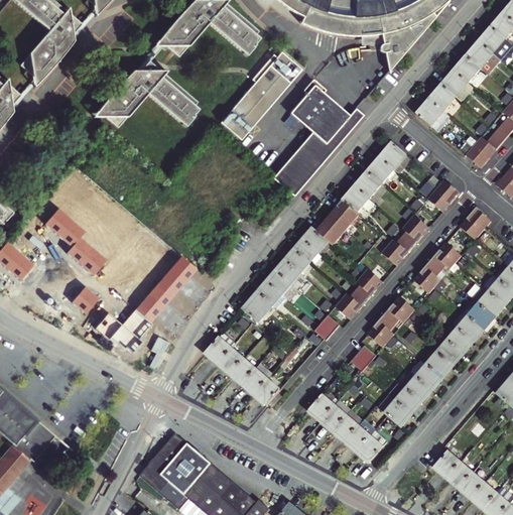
[(4,0),(0,5),(0,10),(7,16),(20,0),(4,0)]
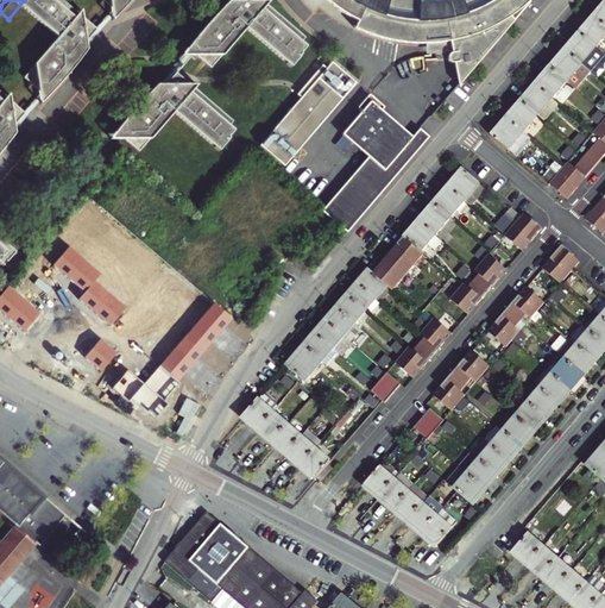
[(24,0),(8,19),(42,49),(10,87),(26,102),(73,49),(64,42),(71,33),(32,0),(24,0)]
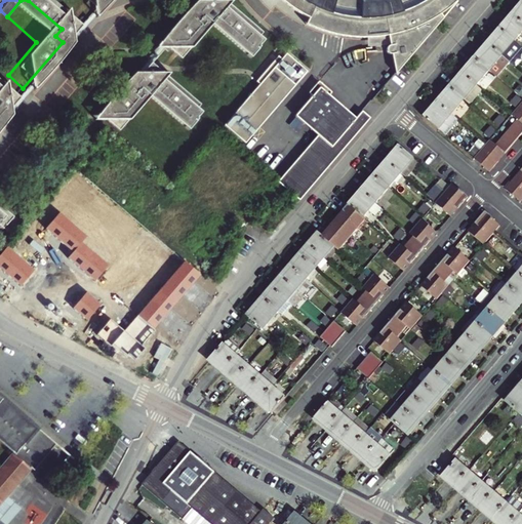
[(72,0),(61,14),(75,28),(97,0),(72,0)]
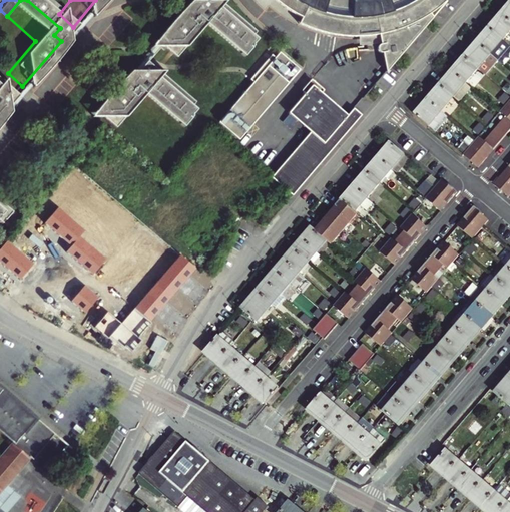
[(161,45),(199,1),(198,0),(195,0),(159,43),(161,45)]
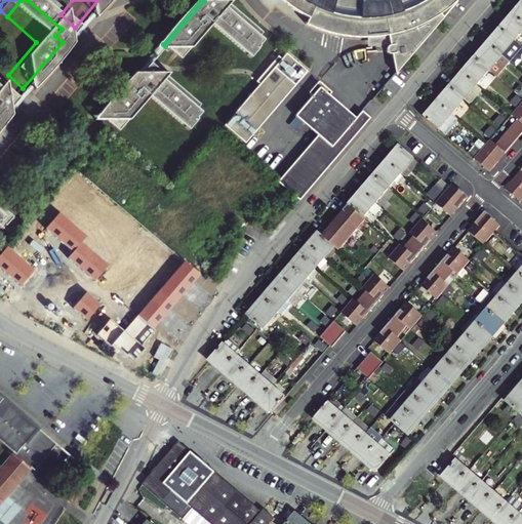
[(209,0),(207,3),(204,1),(165,46),(179,57),(209,24),(248,57),(258,46),(257,45),(261,41),(214,0),(209,0)]
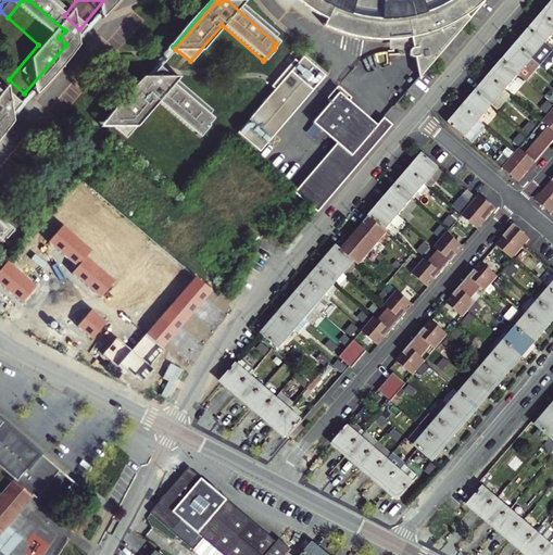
[(424,63),(477,0),(413,0),(407,1),(397,2),(396,0),(304,0),(319,11),(326,15),(334,20),(331,25),(350,33),(362,36),(377,39),(397,40),(419,39),(420,49),(418,50),(417,52),(417,54),(418,57),(420,59),(423,59),(424,63)]
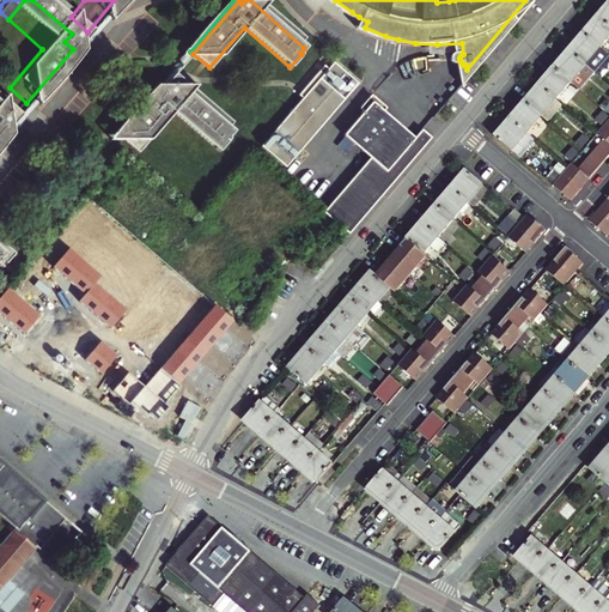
[(525,0),(467,70),(470,88),(527,22),(524,18),(531,12),(530,11),(541,0),(525,0)]
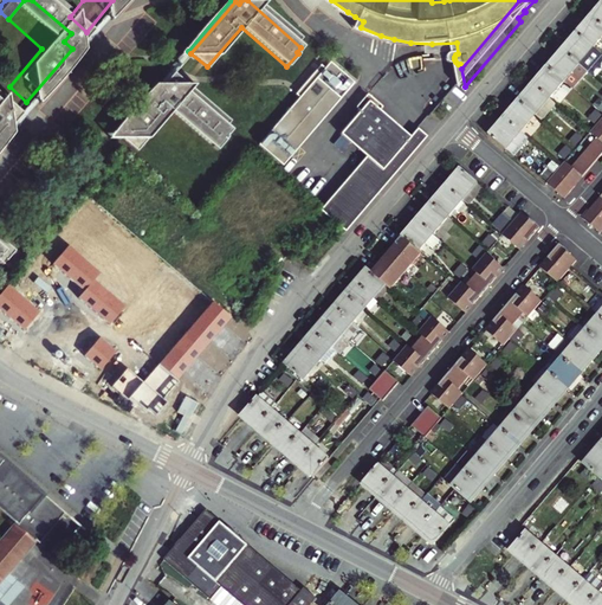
[(600,0),(588,14),(601,26),(601,0),(600,0)]
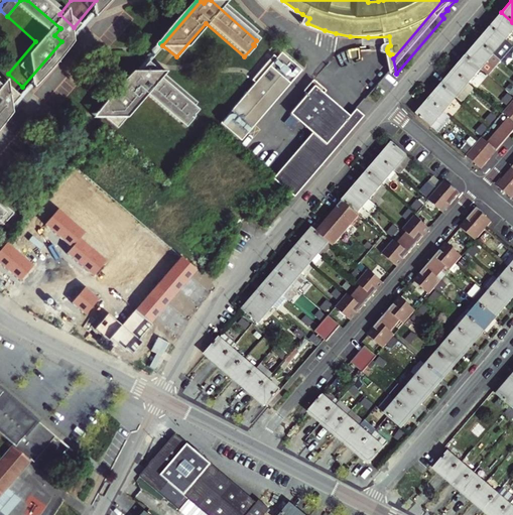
[(512,26),(512,22),(501,12),(489,26),(503,38),(512,26)]
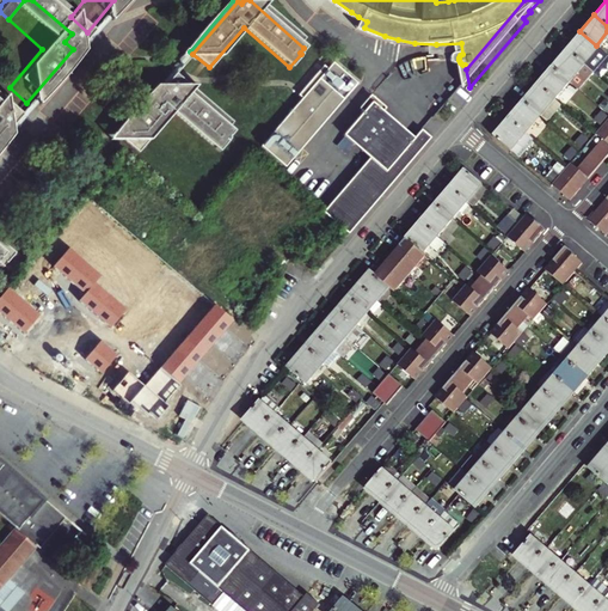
[(596,46),(579,31),(564,50),(581,65),(596,46)]
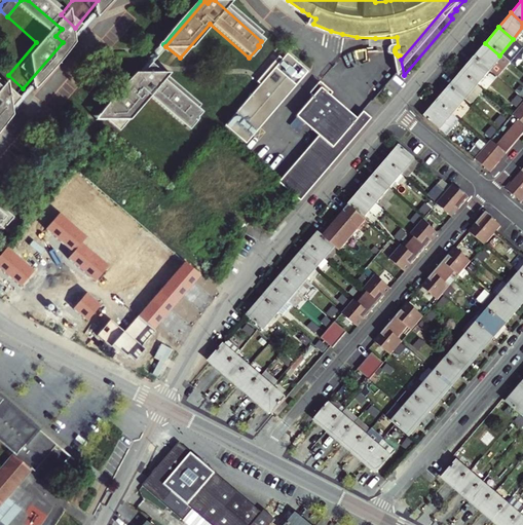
[(499,55),(485,43),(473,57),(488,69),(499,55)]
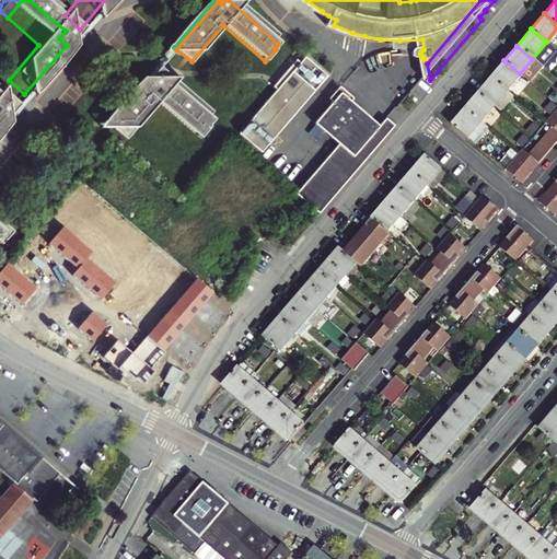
[(274,90),(235,135),(257,153),(325,77),(303,57),(288,74),(286,73),(285,72),(282,73),(280,76),(270,86),(274,90)]
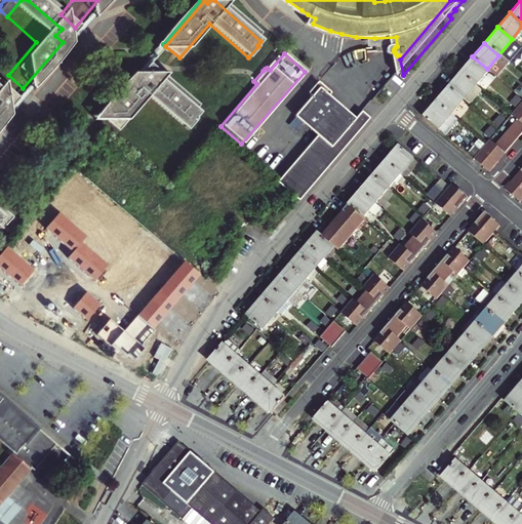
[(492,73),(504,59),(498,55),(487,69),(492,73)]
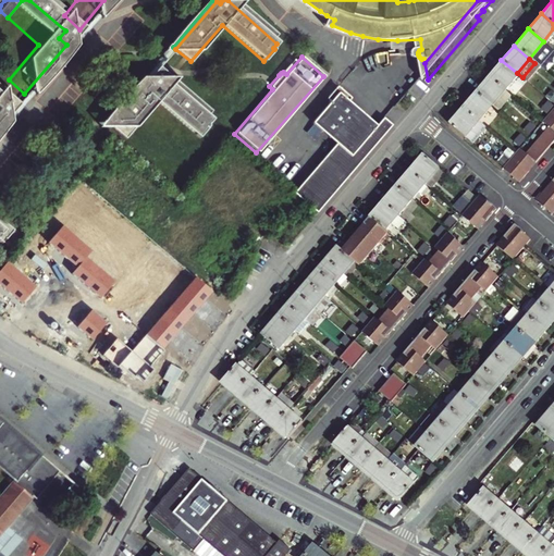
[(503,89),(517,73),(501,60),(487,76),(503,89)]
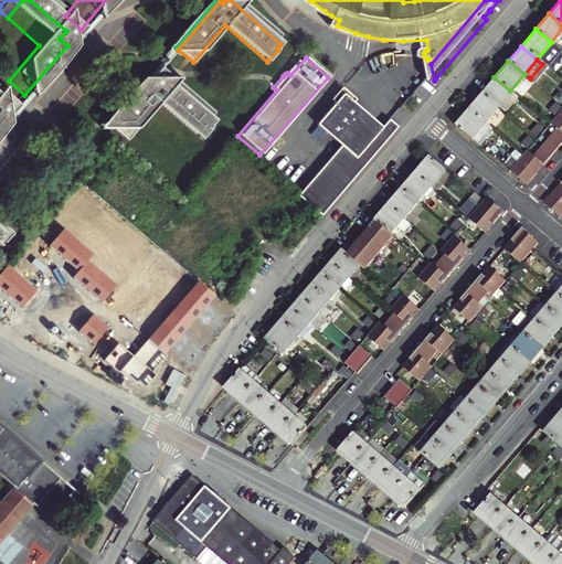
[(165,71),(162,73),(211,115),(213,113),(165,71)]
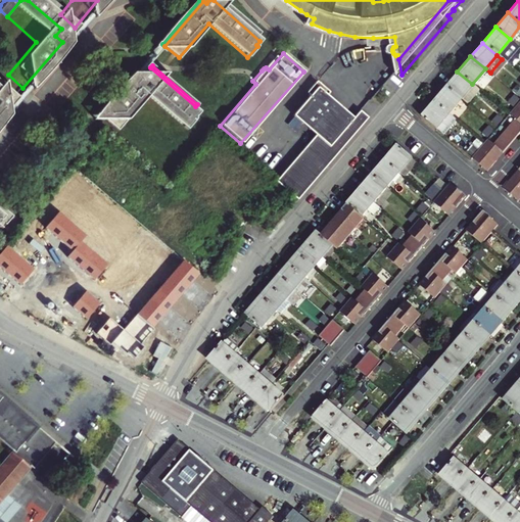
[(142,80),(192,122),(195,117),(194,116),(198,111),(194,107),(195,106),(150,67),(145,75),(140,70),(101,116),(106,122),(142,80)]
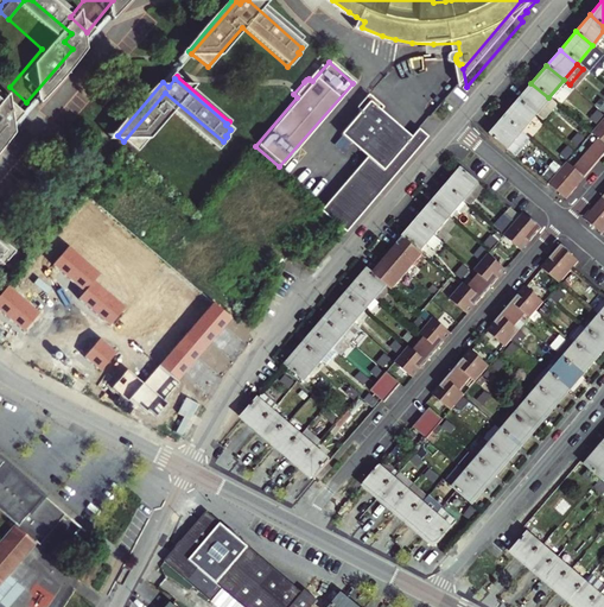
[(548,97),(531,83),(516,100),(534,114),(548,97)]
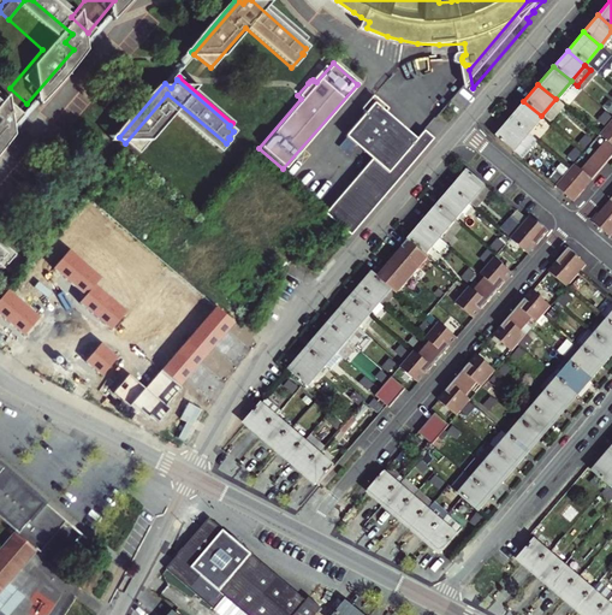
[(404,146),(415,134),(382,105),(382,101),(384,98),(381,95),(379,93),(376,92),(373,92),(370,93),(368,95),(367,98),(367,101),(368,102),(369,105),(346,131),(355,140),(373,119),(404,146)]
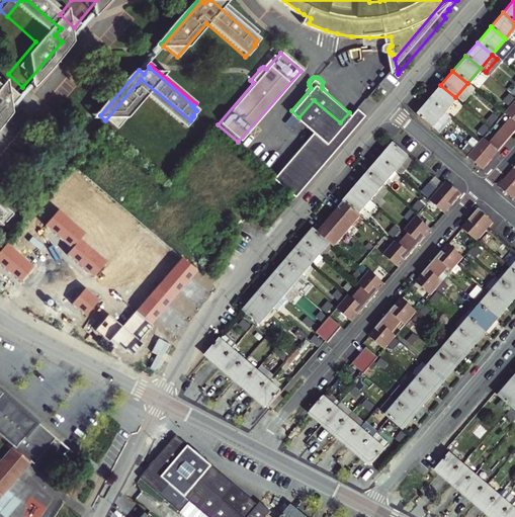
[(183,128),(190,120),(141,79),(105,120),(115,128),(145,95),(183,128)]
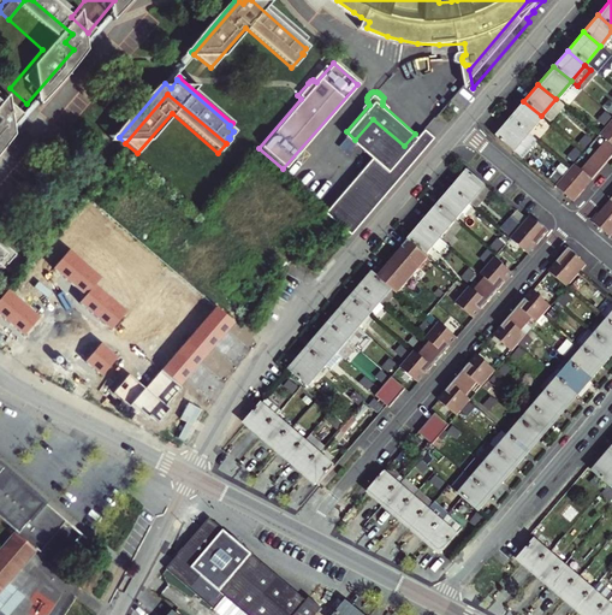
[(11,106),(0,96),(0,136),(12,123),(4,116),(11,106)]
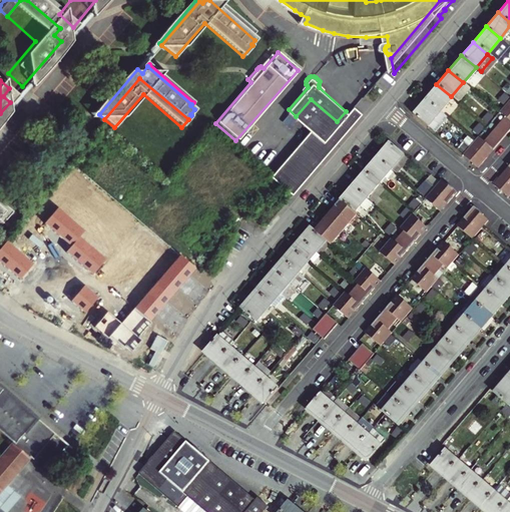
[(438,111),(451,96),(436,84),(424,99),(438,111)]
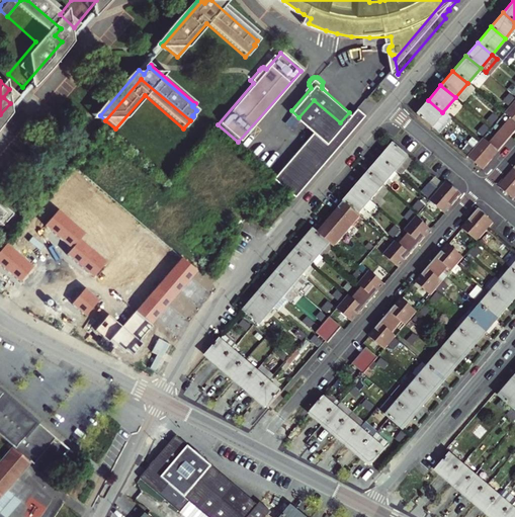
[(514,97),(494,122),(509,136),(514,128),(514,97)]
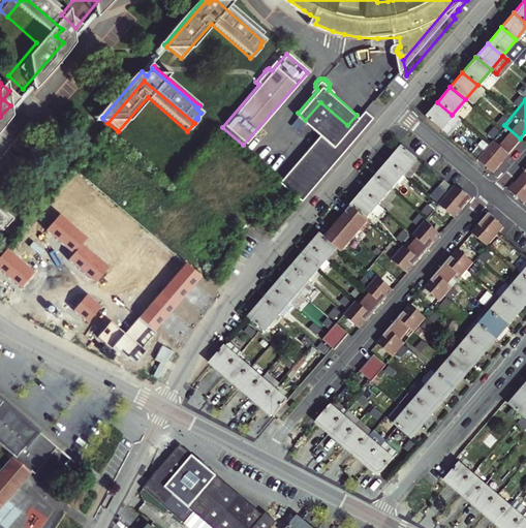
[(320,102),(305,120),(319,133),(277,183),(299,202),(358,133),(347,125),(320,102)]
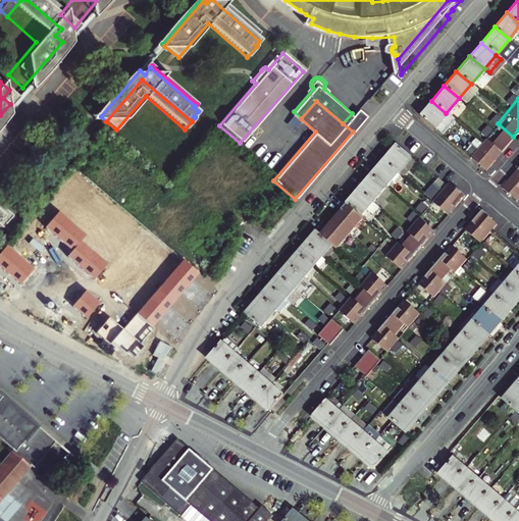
[(446,113),(431,101),(419,115),(433,127),(446,113)]
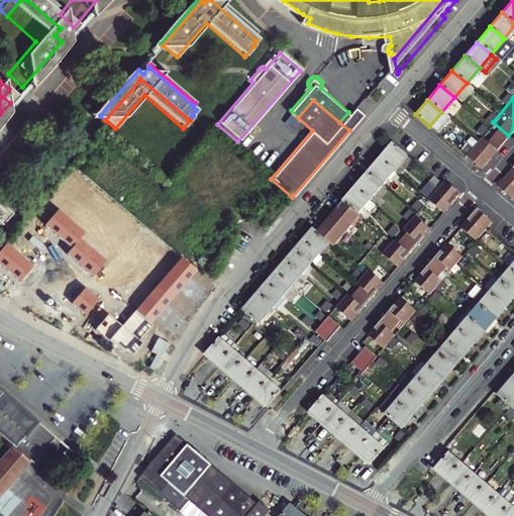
[(349,130),(364,113),(357,108),(351,115),(348,112),(339,122),(349,130)]
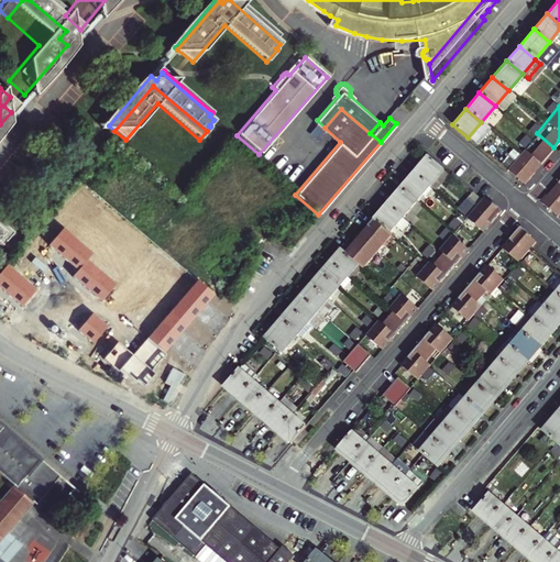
[(489,128),(481,122),(468,138),(475,143),(489,128)]
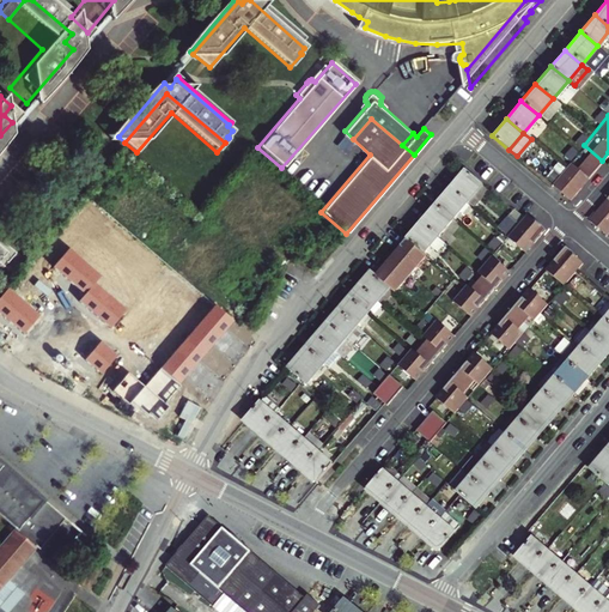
[(584,145),(550,183),(568,199),(602,161),(584,145)]
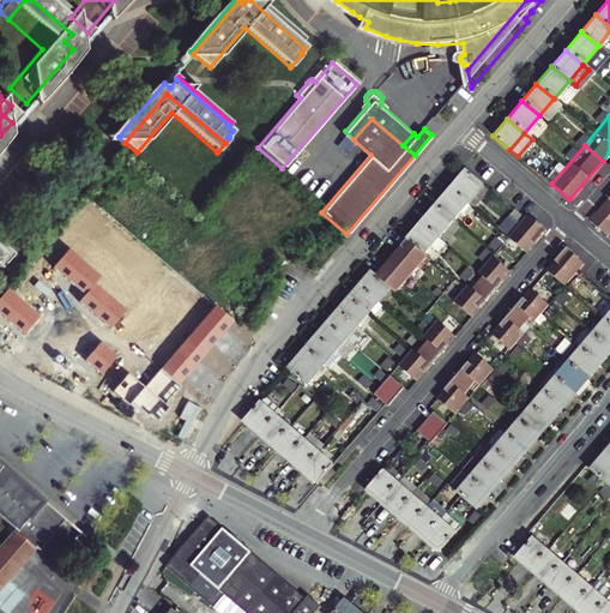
[(471,208),(487,190),(479,185),(463,170),(447,187),(465,202),(471,208)]
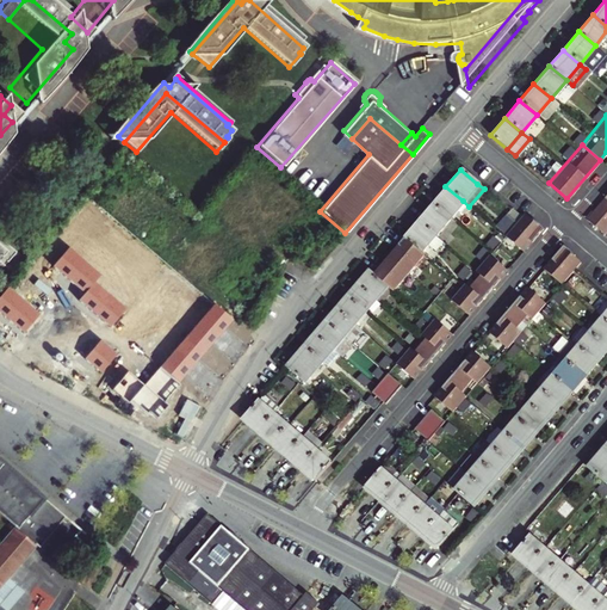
[(463,201),(445,186),(431,204),(448,219),(463,201)]
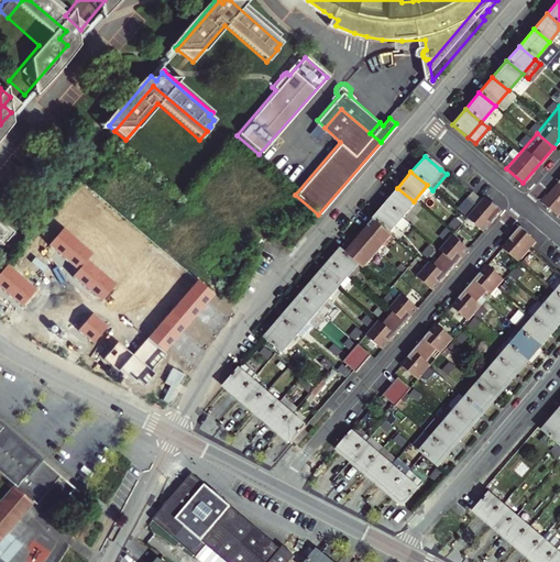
[(559,176),(539,201),(556,216),(559,209),(559,176)]
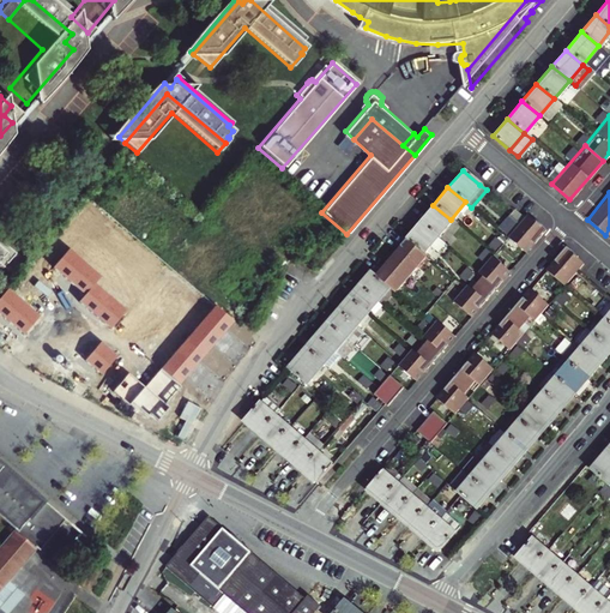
[(451,220),(433,205),(418,222),(435,236),(451,220)]
